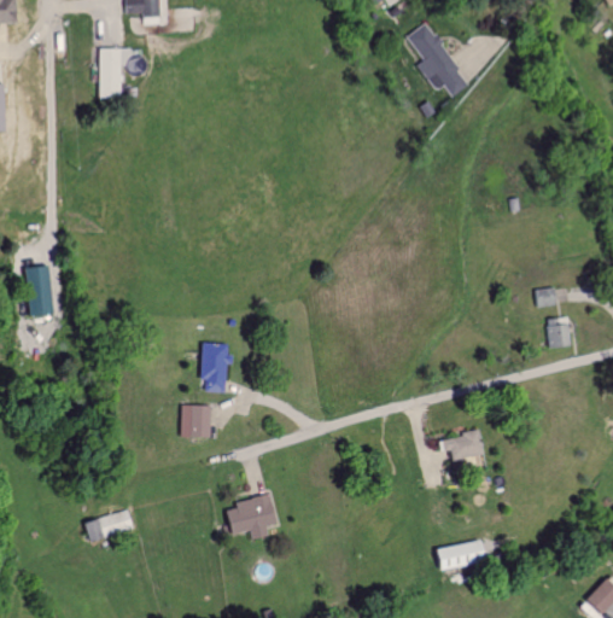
[(0,0),(0,23),(17,23),(16,0),(0,0)]
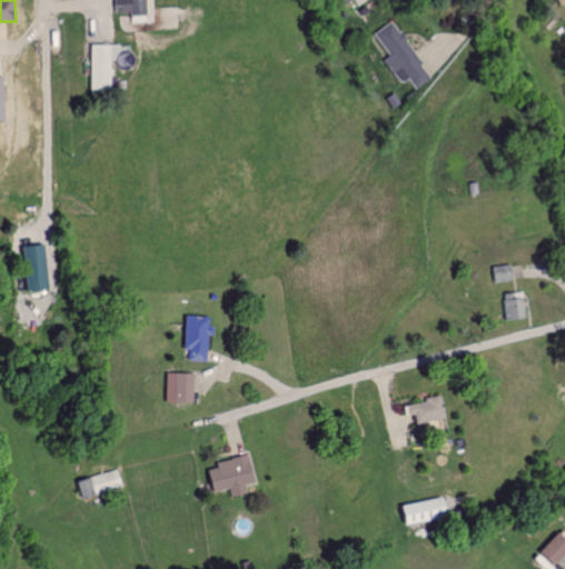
[(148,0),(115,0),(116,12),(132,12),(134,22),(149,22),(148,0)]
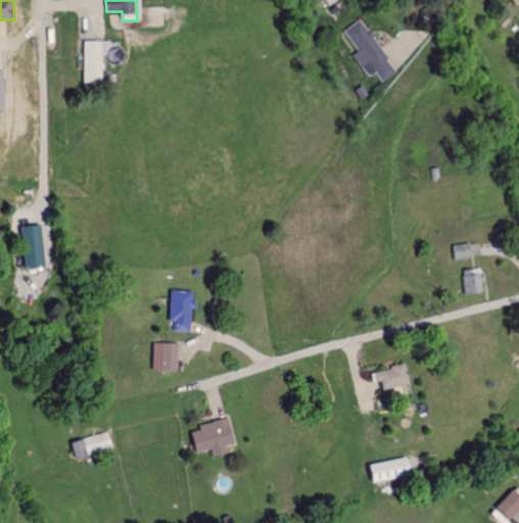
[(355,54),(371,77),(378,72),(385,82),(399,70),(361,18),(344,31),(360,50),(355,54)]
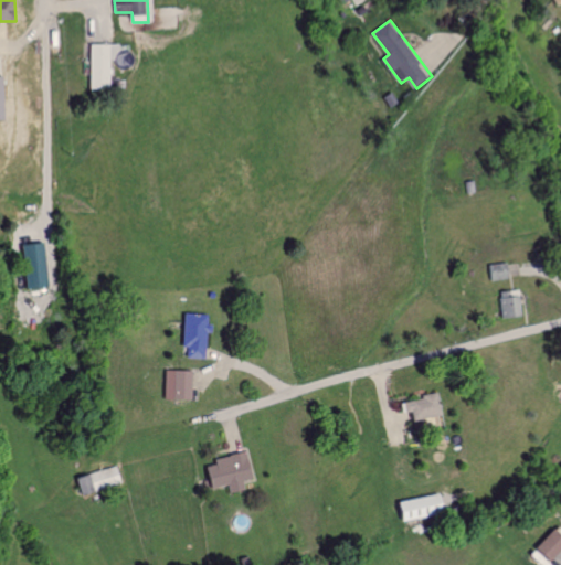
[(44,242),(21,245),(25,289),(50,286),(44,242)]
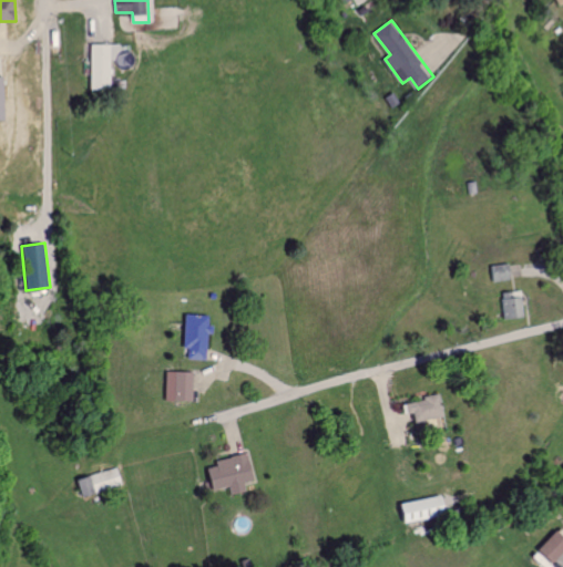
[(493,265),(493,281),(511,280),(511,264),(493,265)]
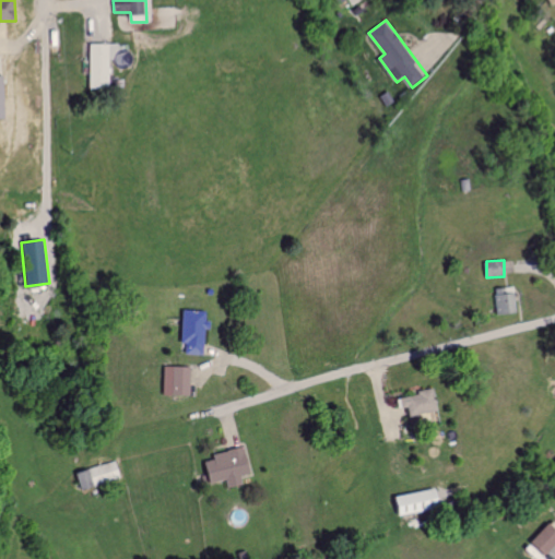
[(516,290),(497,290),(498,313),(516,312),(516,290)]
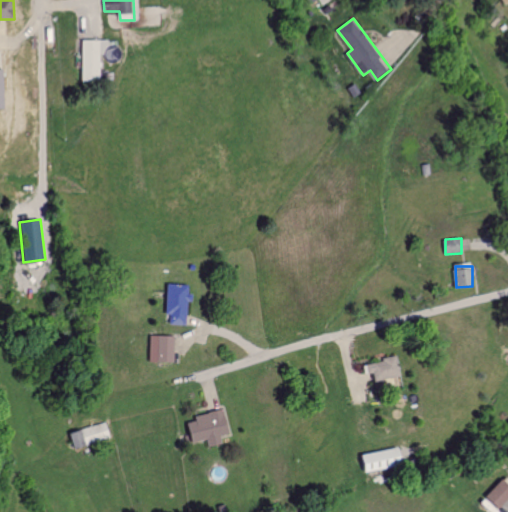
[(26,296),(38,293),(31,269),(19,272),(26,296)]
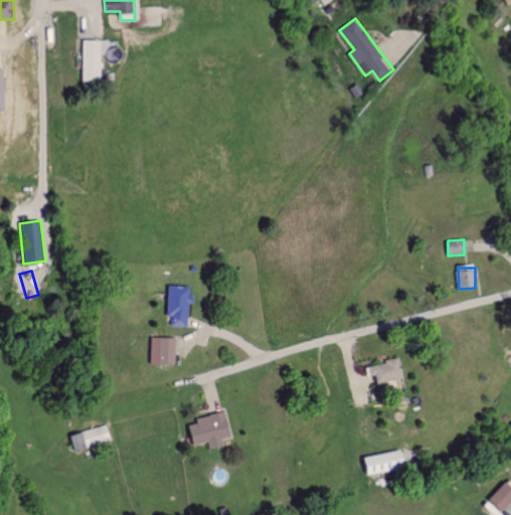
[(166,316),(171,316),(171,326),(188,326),(189,287),(167,286),(166,316)]
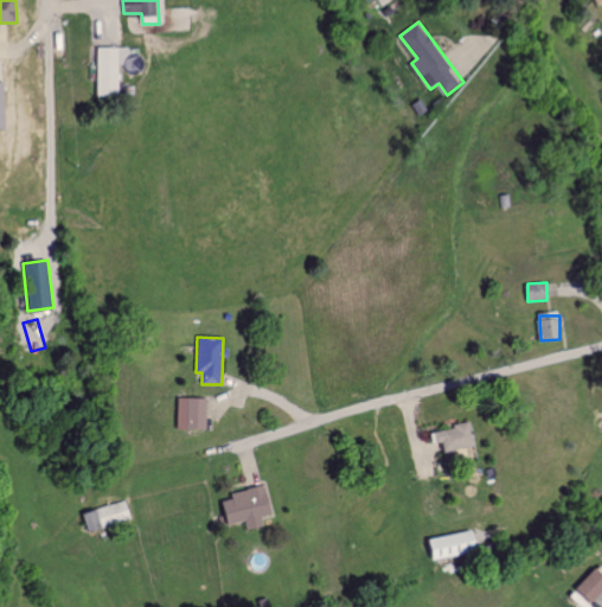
[(210,429),(211,398),(178,397),(177,428),(210,429)]
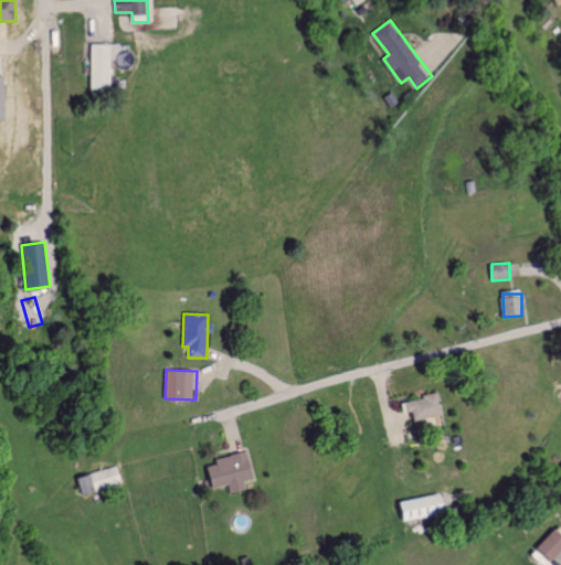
[(414,420),(443,416),(440,395),(401,401),(403,413),(413,412),(414,420)]
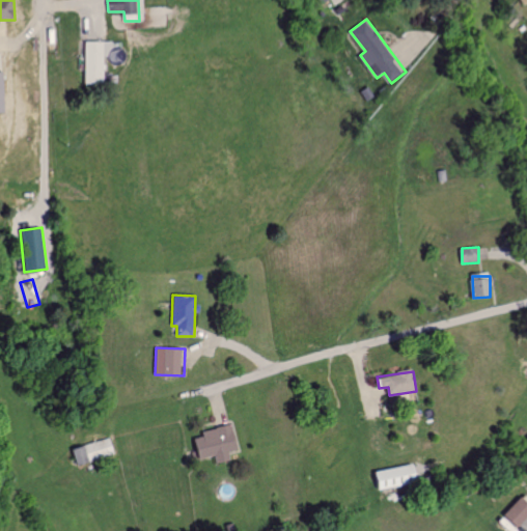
[(192,439),(197,460),(214,455),(217,464),(230,459),(228,452),(237,449),(229,424),(201,431),(202,436),(192,439)]
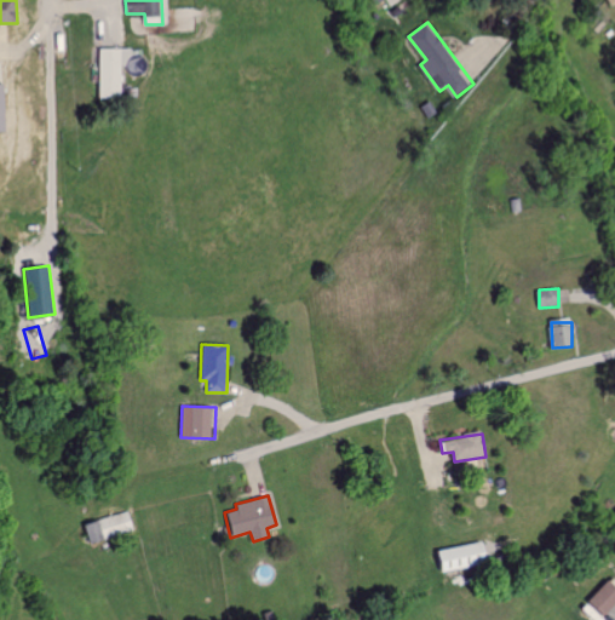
[(88,544),(138,530),(133,511),(84,524),(88,544)]
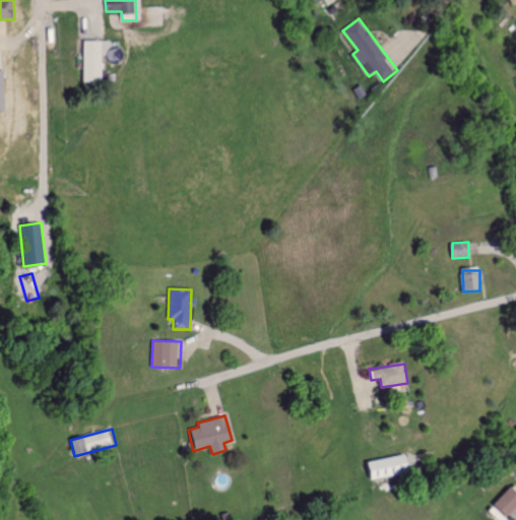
[(407,470),(404,455),(366,462),(368,477),(407,470)]
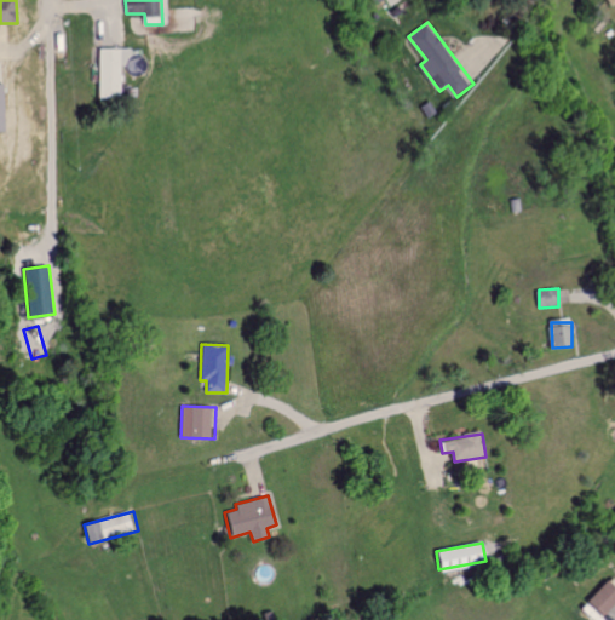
[(588,602),(604,616),(614,606),(614,586),(608,580),(588,602)]
